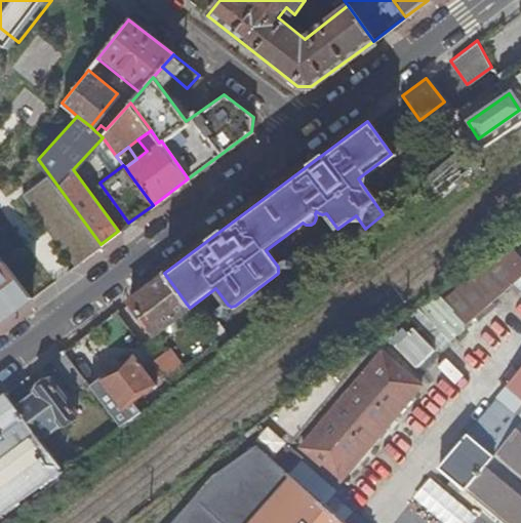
[(520,259),(512,248),(465,276),(442,297),(464,323),(520,274),(520,259)]
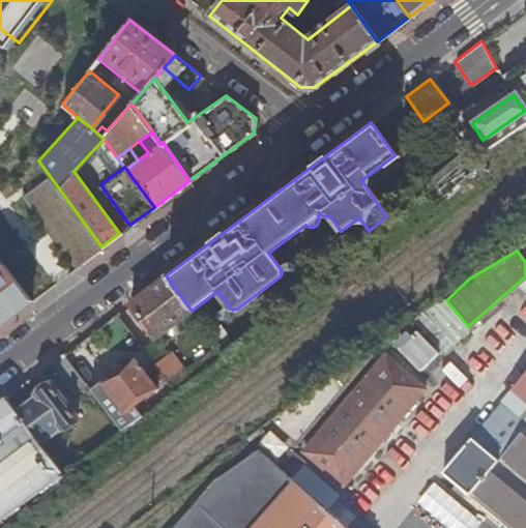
[(0,321),(29,300),(2,264),(0,265),(0,321)]
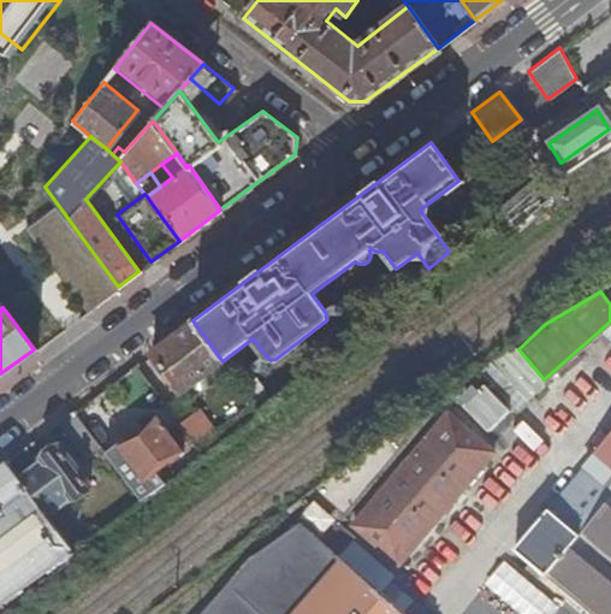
[(178,393),(221,360),(193,320),(150,353),(178,393)]
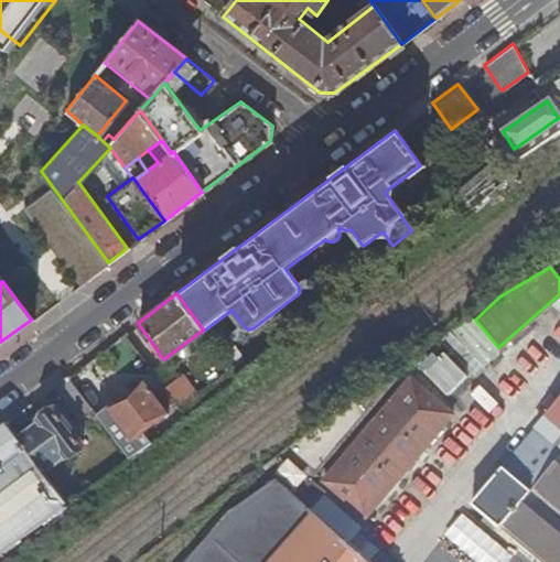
[(496,352),(466,319),(443,341),(473,373),(496,352)]
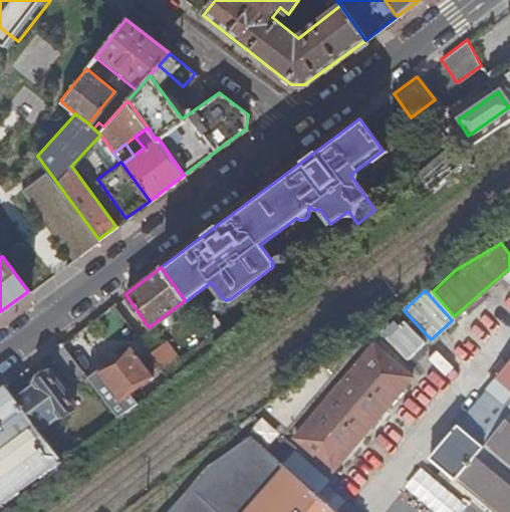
[(389,315),(373,332),(416,367),(430,350),(389,315)]
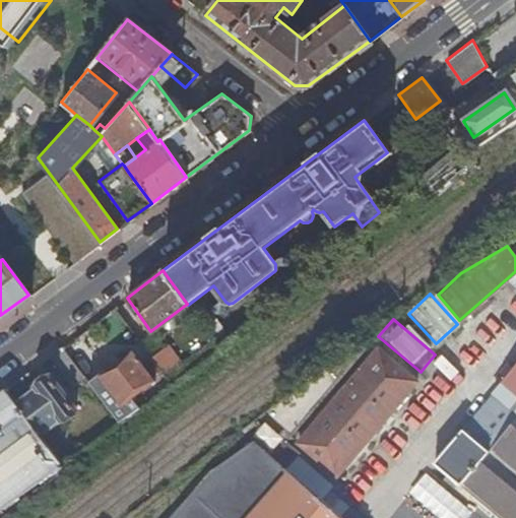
[(203,339),(213,353),(220,348),(210,334),(203,339)]
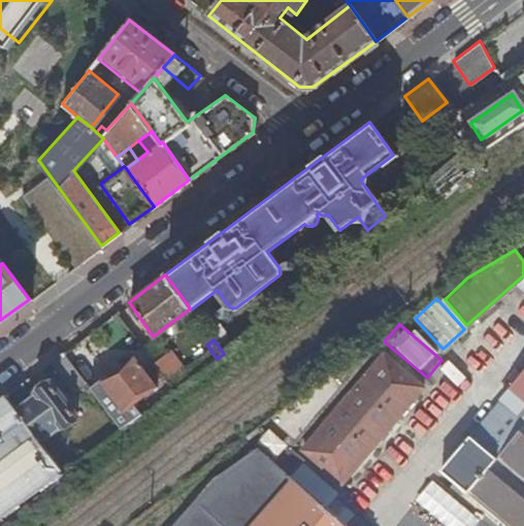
[(70,392),(84,382),(62,353),(48,362),(70,392)]
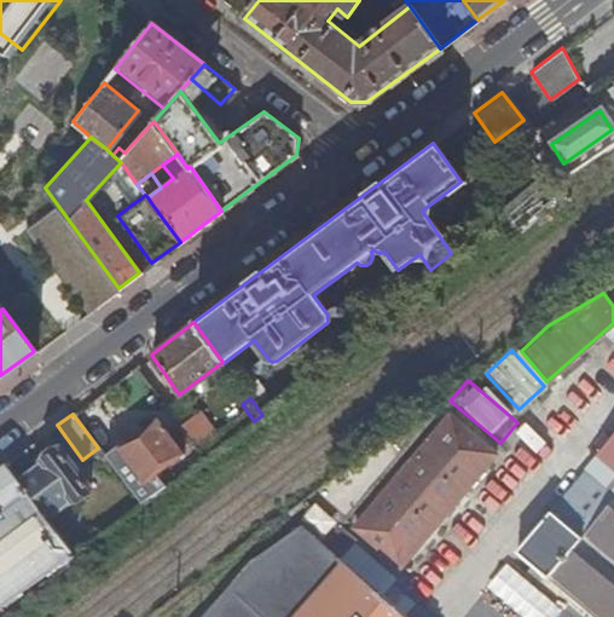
[(492,454),(446,415),(353,526),(398,565),(492,454)]
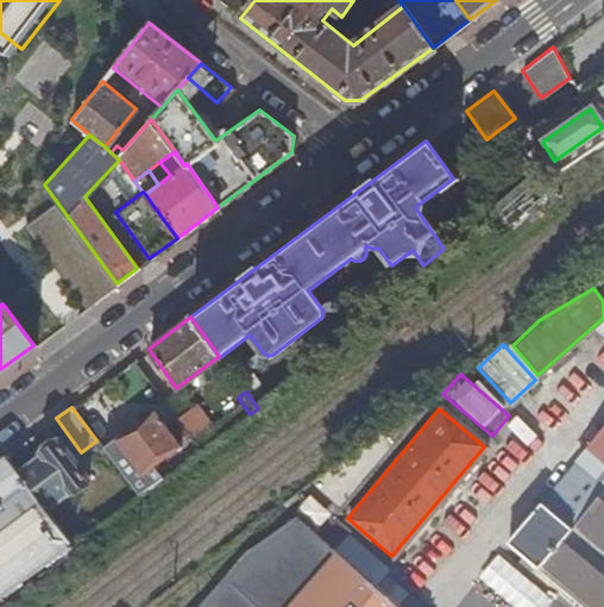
[(114,440),(139,474),(177,446),(152,412),(114,440)]
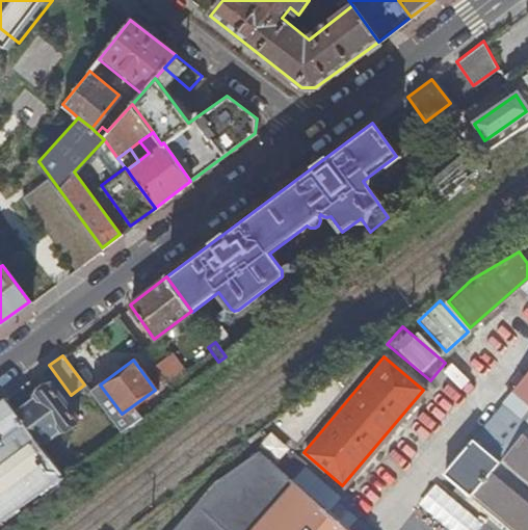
[(189,362),(164,379),(175,394),(200,375),(189,362)]
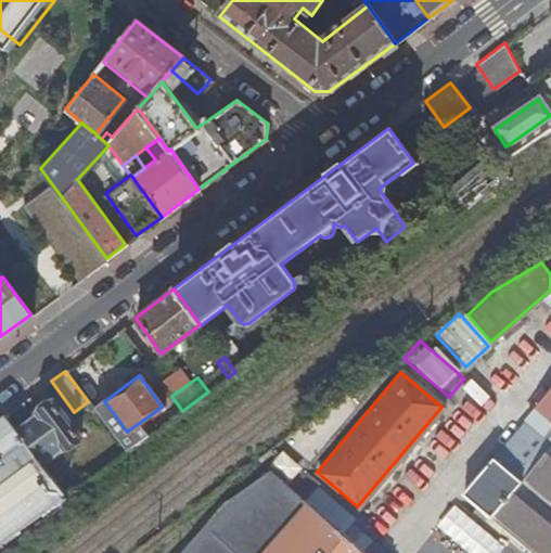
[(530,552),(550,552),(550,390),(526,419),(540,431),(507,470),(494,458),(462,493),(530,552)]
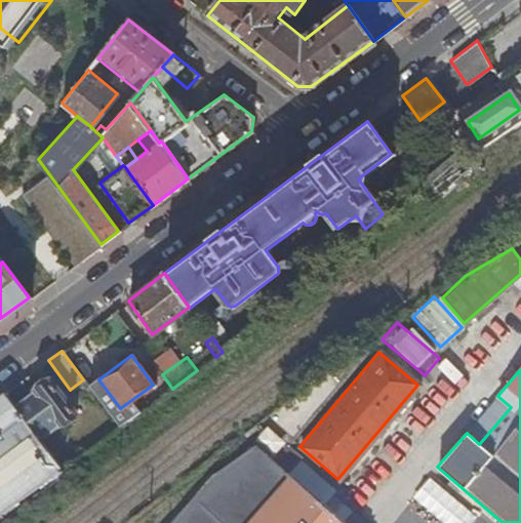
[(49,379),(12,406),(39,441),(75,414),(49,379)]
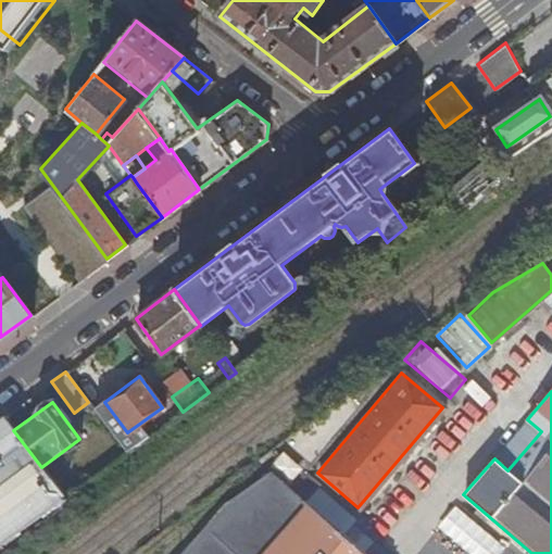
[(127,432),(104,402),(93,410),(125,453),(136,445),(127,432)]
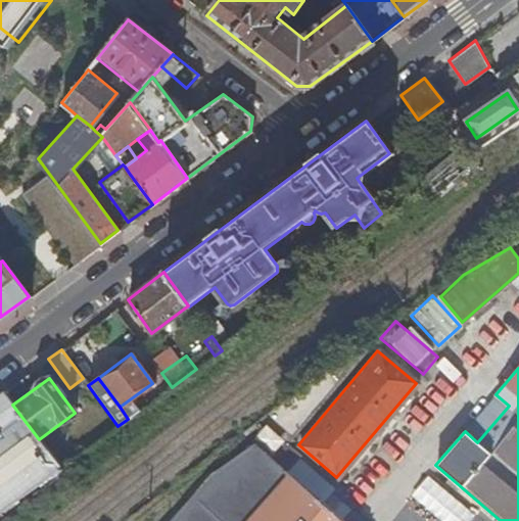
[(12,405),(4,392),(0,394),(0,509),(60,468),(39,439),(12,405)]
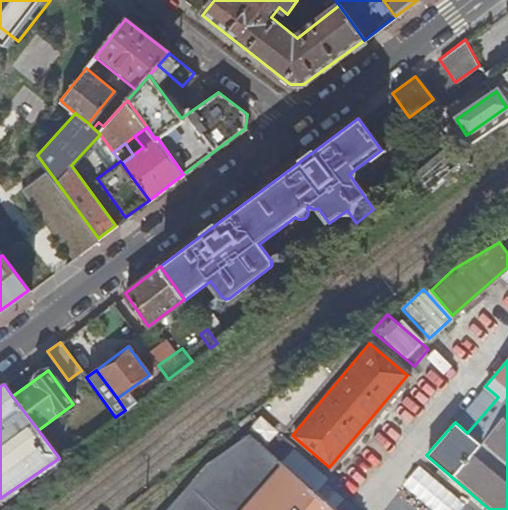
[(335,509),(314,491),(280,461),(291,448),(293,446),(280,434),(266,450),(248,433),(205,463),(163,509),(335,509)]
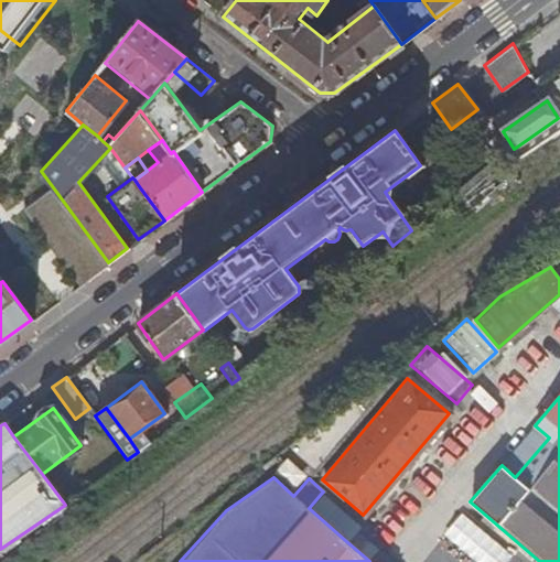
[(359,527),(321,494),(309,508),(346,541),(359,527)]
